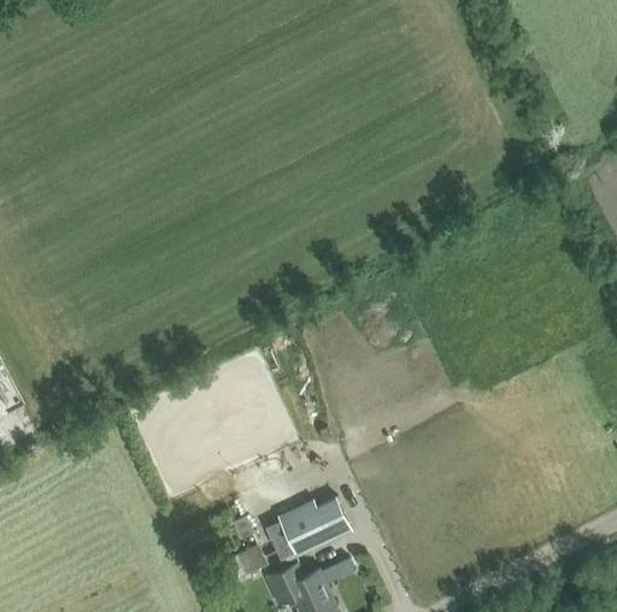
[(281,562),(351,528),(338,499),(316,510),(311,499),(275,516),(285,536),(271,542),(281,562)]
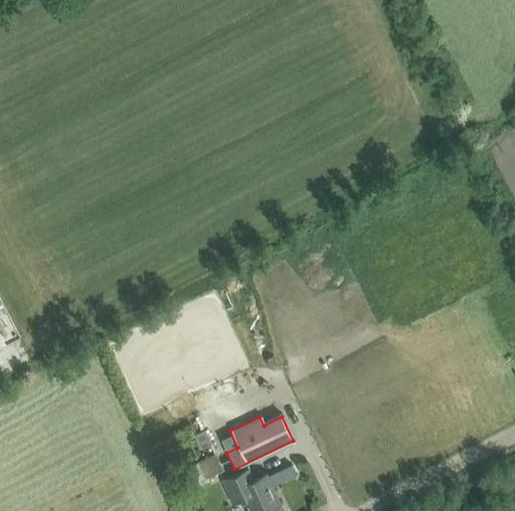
[(207,432),(195,437),(201,451),(213,446),(207,432)]
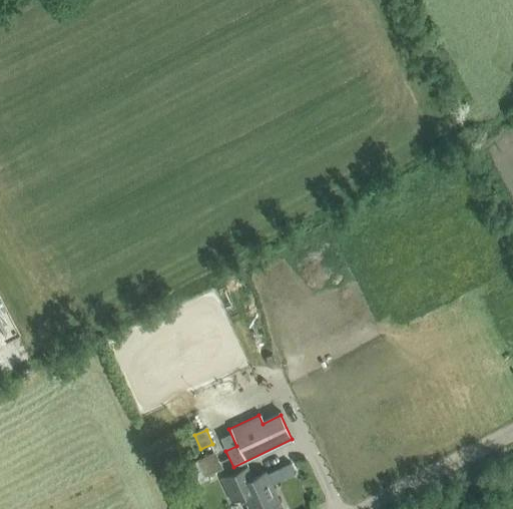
[(214,454),(196,462),(204,479),(222,470),(214,454)]
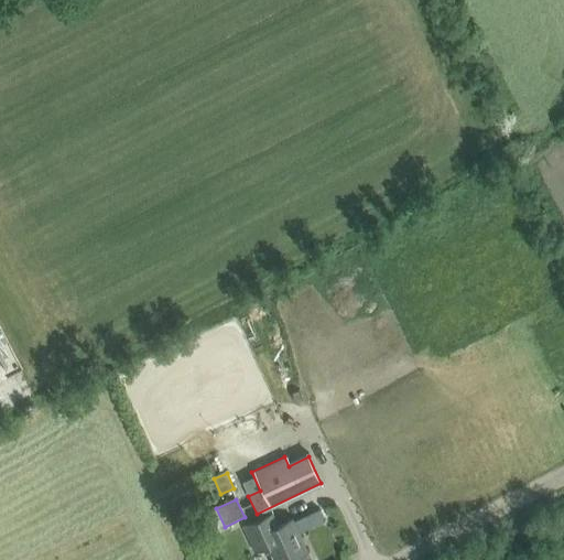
[(216,508),(198,517),(209,539),(227,530),(225,527),(216,508)]
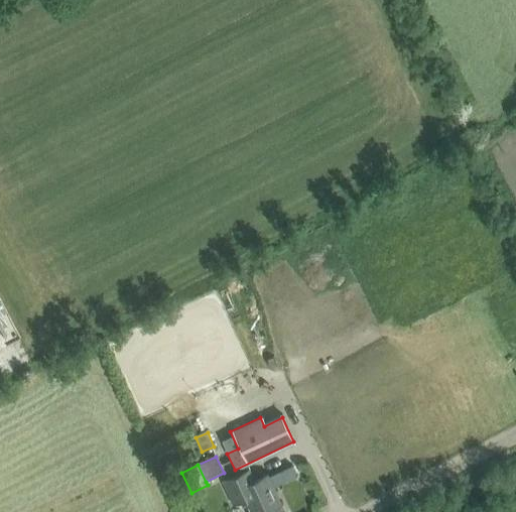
[(283,511),(268,478),(268,477),(255,483),(250,472),(223,484),(233,507),(243,503),(246,511),(249,510),(250,511),(283,511)]
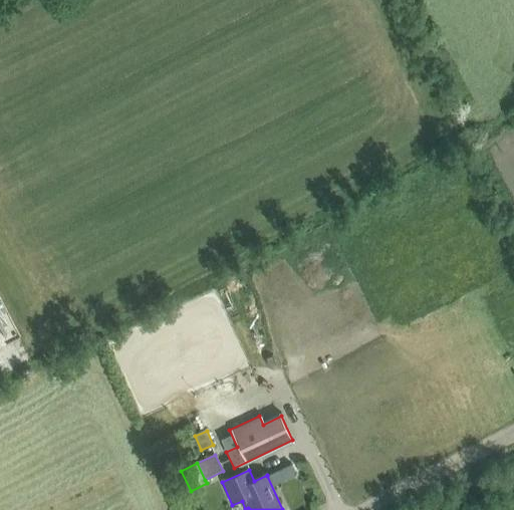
All buildings are outlined.
